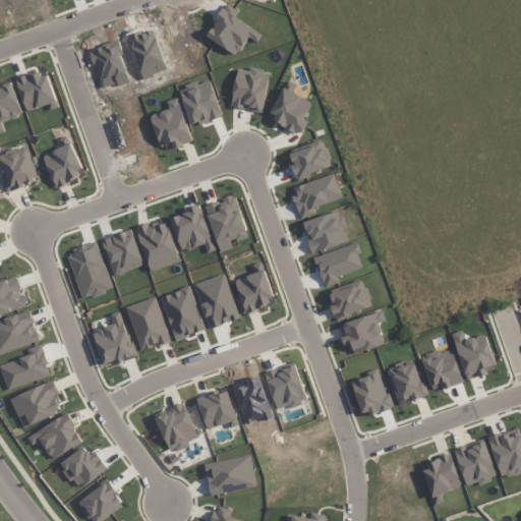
[(231,107),(263,113),(270,73),(238,67),(231,107)]
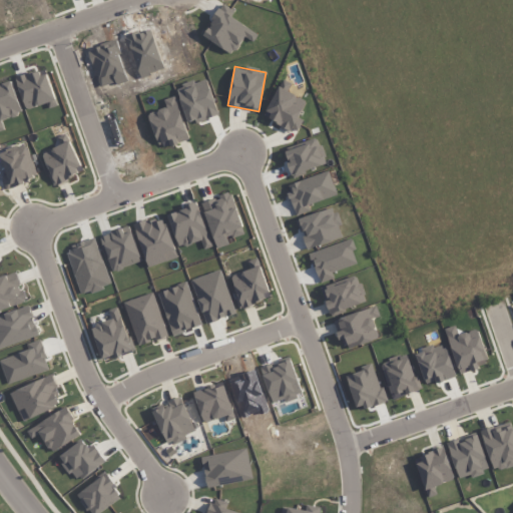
[(304,119),(299,117),(307,101),(289,92),(293,84),(284,79),(264,116),(297,133),(304,119)]
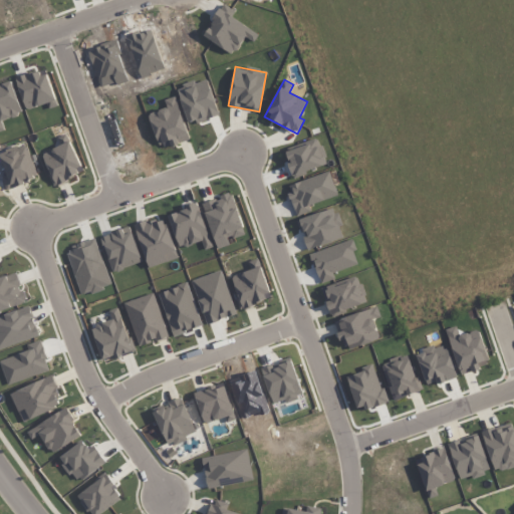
[(159,147),(168,144),(169,147),(191,141),(177,96),(165,100),(167,108),(150,114),(159,147)]
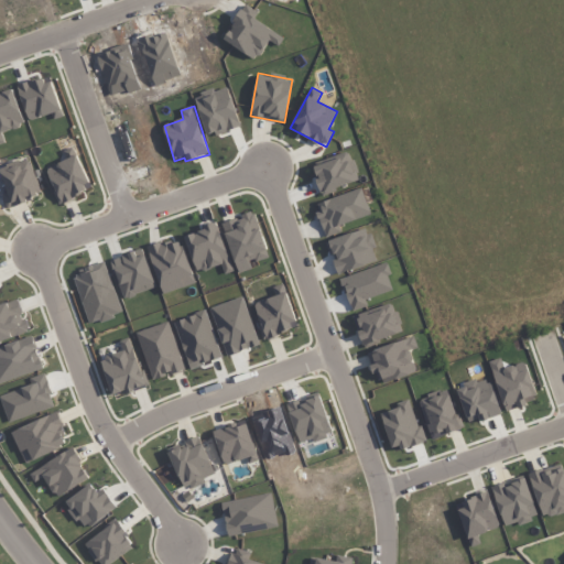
[(93,188),(74,147),(64,152),(67,160),(45,171),(61,204),(93,188)]
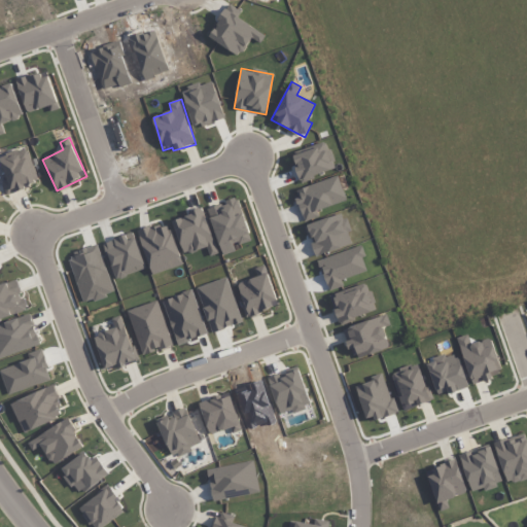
[(292,155),(301,181),(337,169),(327,143),(292,155)]
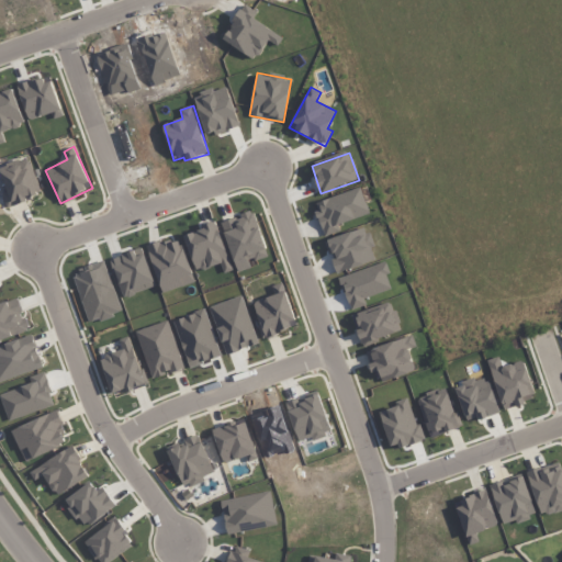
[(0,168),(8,192),(2,193),(7,208),(42,197),(30,158),(0,168)]
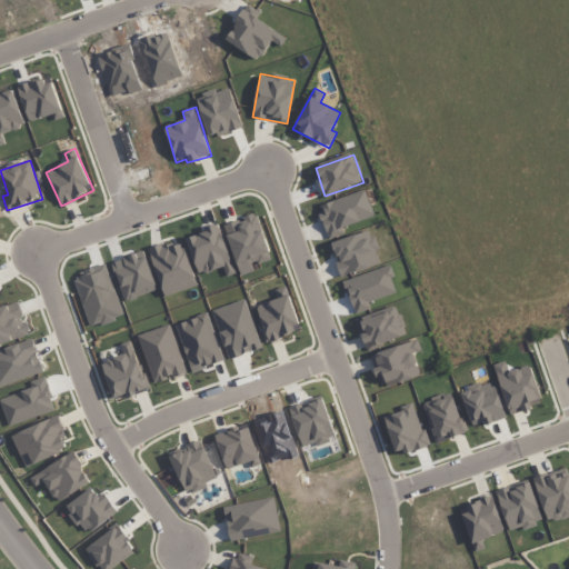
[(223,225),(241,276),(257,270),(255,266),(272,259),(257,213),(223,225)]
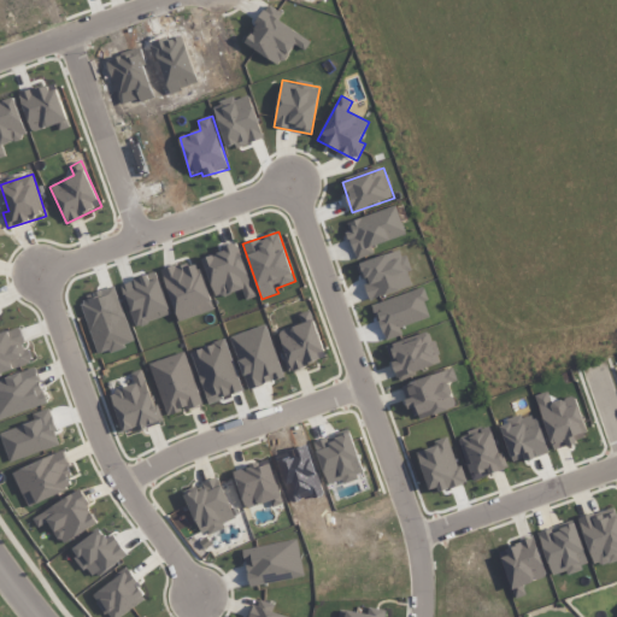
[(162,272),(180,322),(215,310),(197,260),(162,272)]
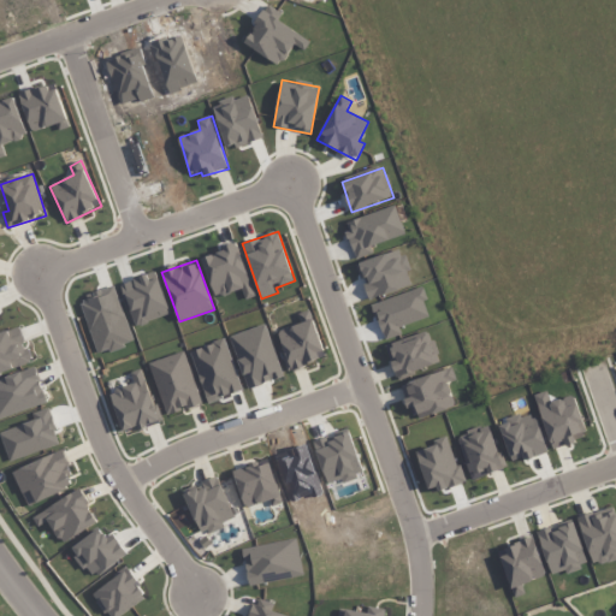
[(278,331),(290,369),(326,359),(311,311),(297,314),(301,324),(278,331)]
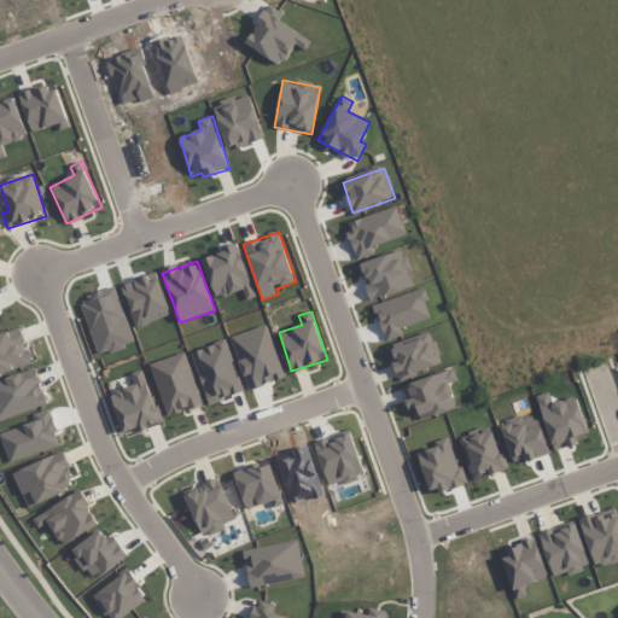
[(0,334),(0,374),(30,366),(19,330),(0,334)]
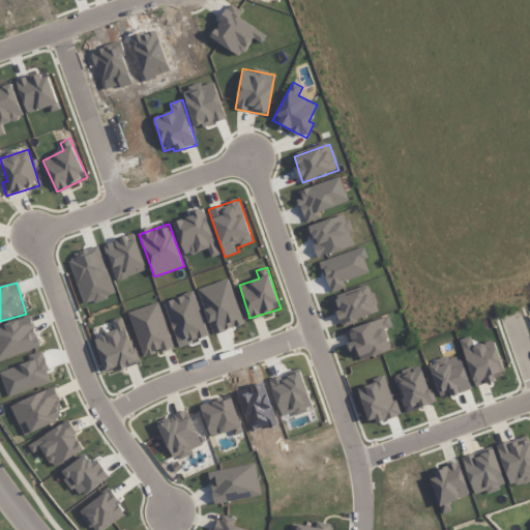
[(379,313),(370,285),(331,297),(335,311),(336,311),(341,325),(379,313)]
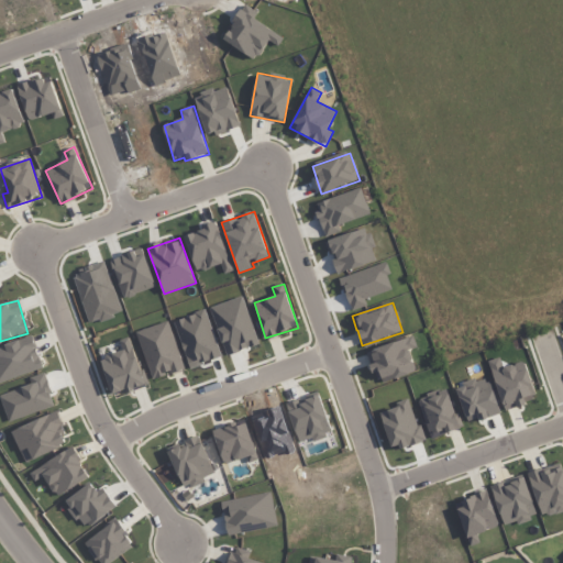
[(152,379),(184,370),(169,321),(138,331),(152,379)]
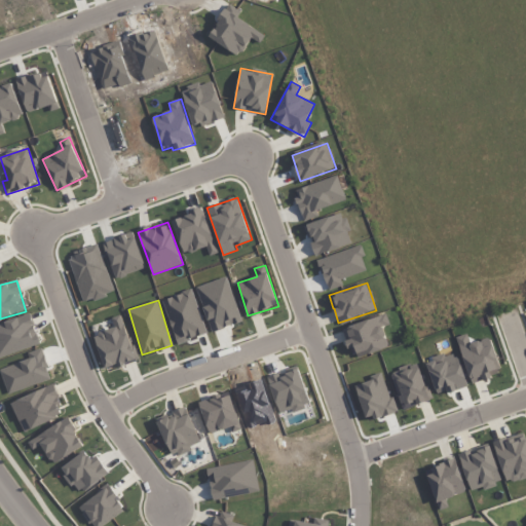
[(382,328),(389,325),(385,313),(342,329),(353,360),(389,346),(382,328)]
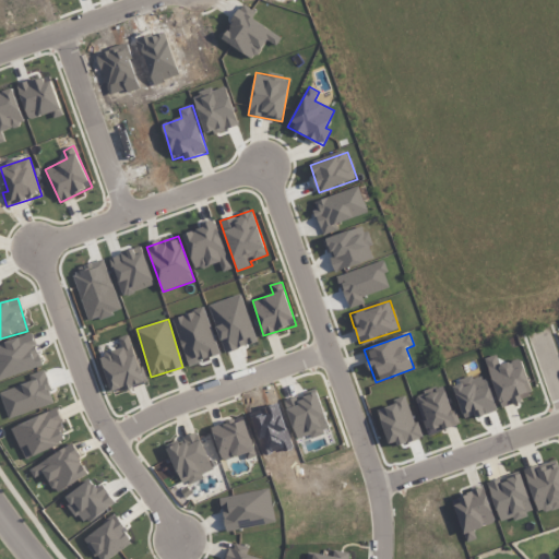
[(145,383),(130,334),(119,339),(122,348),(100,356),(111,392),(127,388),(127,390),(145,383)]
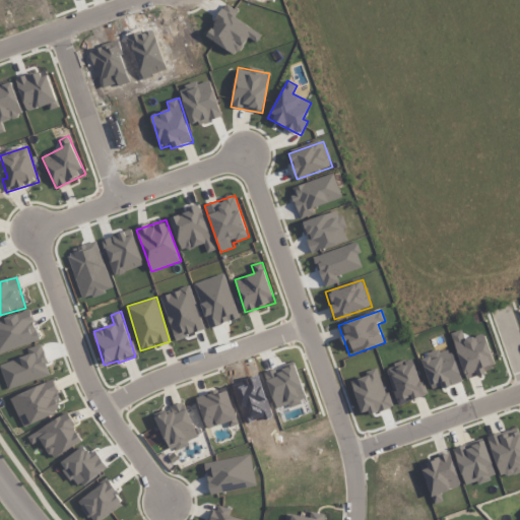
[(0,354),(41,338),(31,316),(20,320),(18,314),(4,319),(4,320),(0,321),(0,354)]
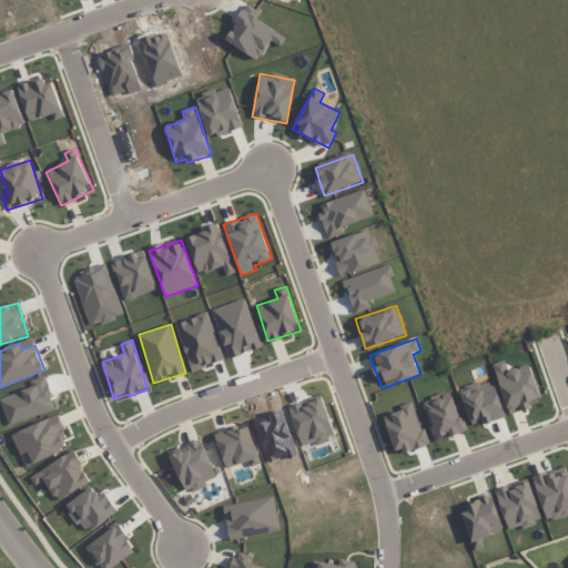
[(540,399),(529,364),(508,371),(505,361),(494,364),(509,415),(531,408),(530,403),(540,399)]
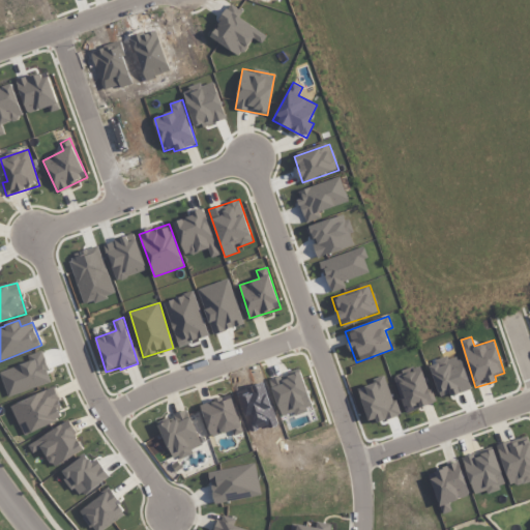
[(434,405),(422,366),(393,375),(406,413),(434,405)]
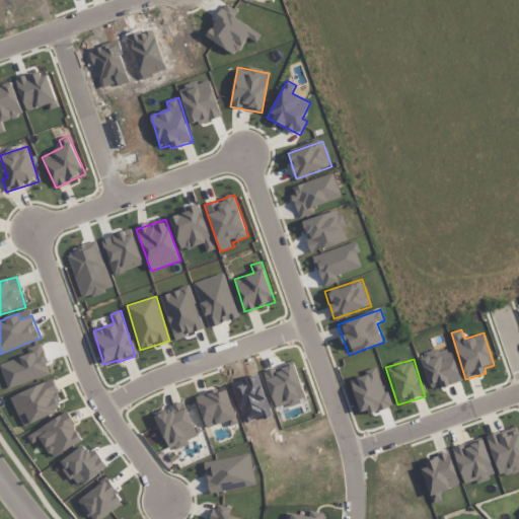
[(11,397),(23,427),(65,409),(53,379),(11,397)]
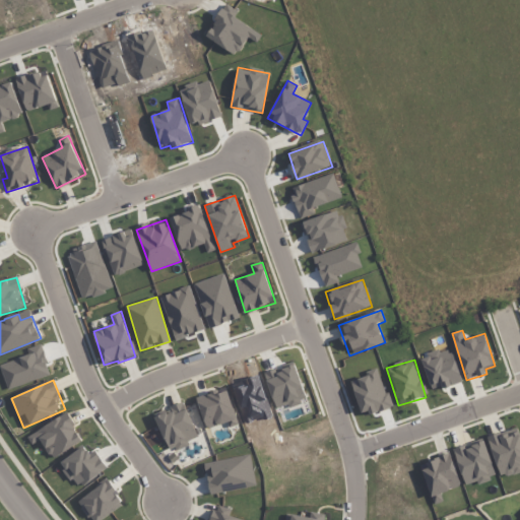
[(229,390),(219,393),(218,391),(197,397),(206,429),(237,419),(229,390)]
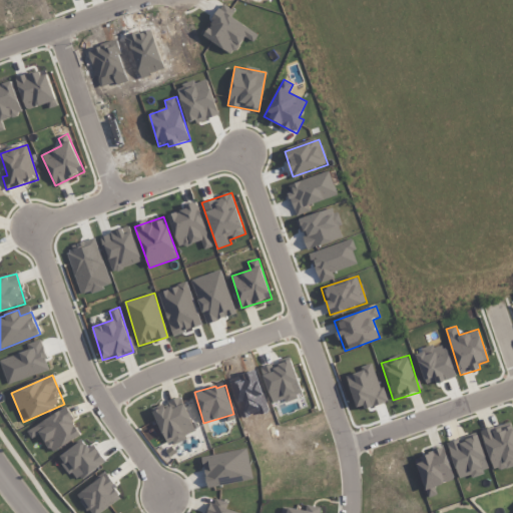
[(195,431),(181,397),(169,402),(170,405),(153,412),(168,446),(187,438),(185,435),(195,431)]
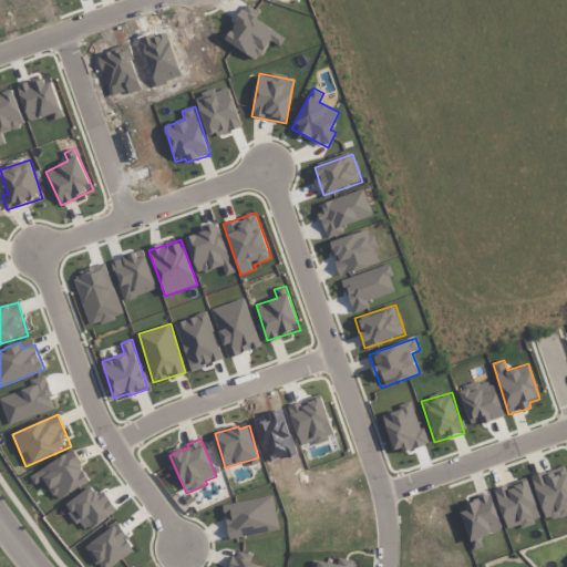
[(92,481),(74,451),(30,475),(35,485),(44,480),(57,501),(92,481)]
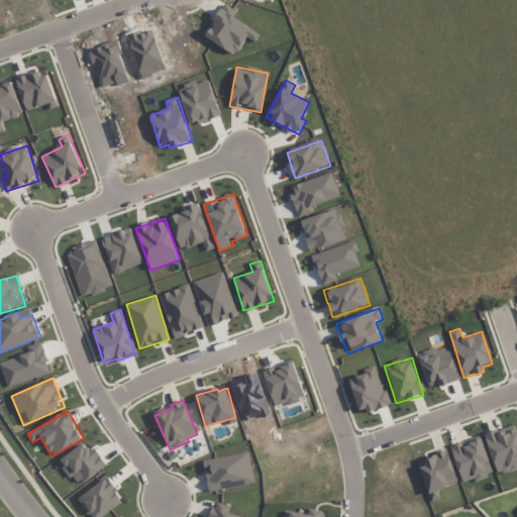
[(486,436),(497,476),(516,469),(516,429),(516,427),(486,436)]
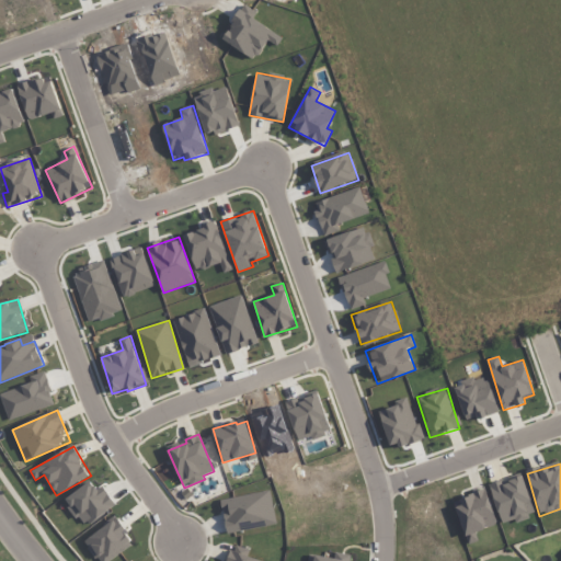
[(502,524),(535,514),(523,476),(490,487),(502,524)]
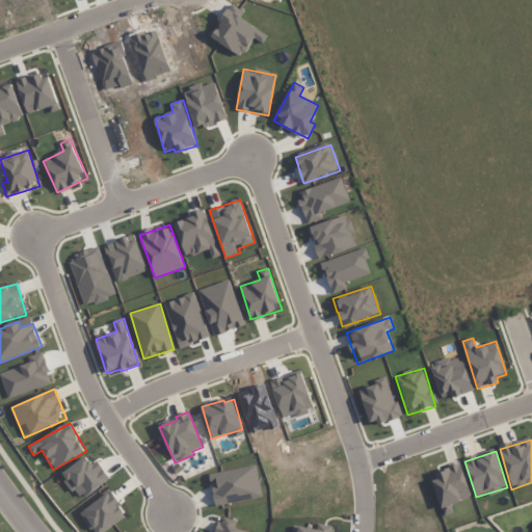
[(75,477),(83,494),(107,480),(97,461),(79,471),(81,473),(75,477)]
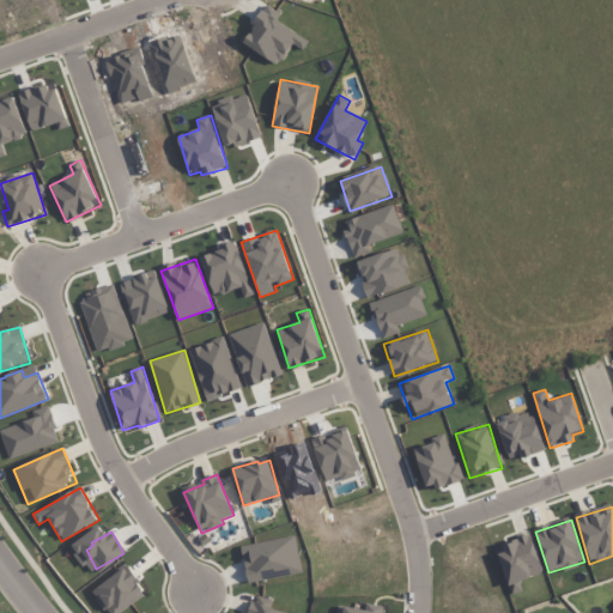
[(496,550),(509,586),(544,572),(530,536),(496,550)]
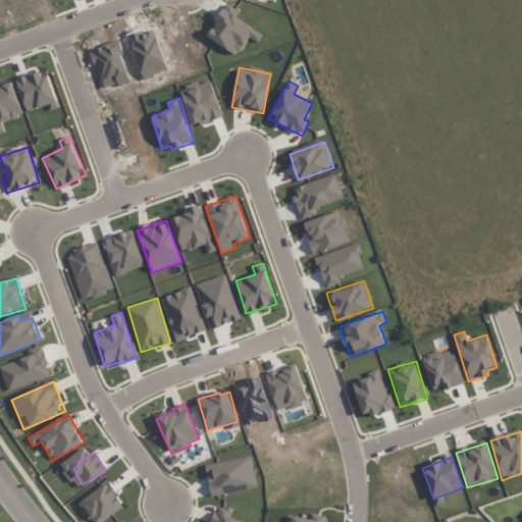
[(82,501),(93,521),(121,505),(110,484),(82,501)]
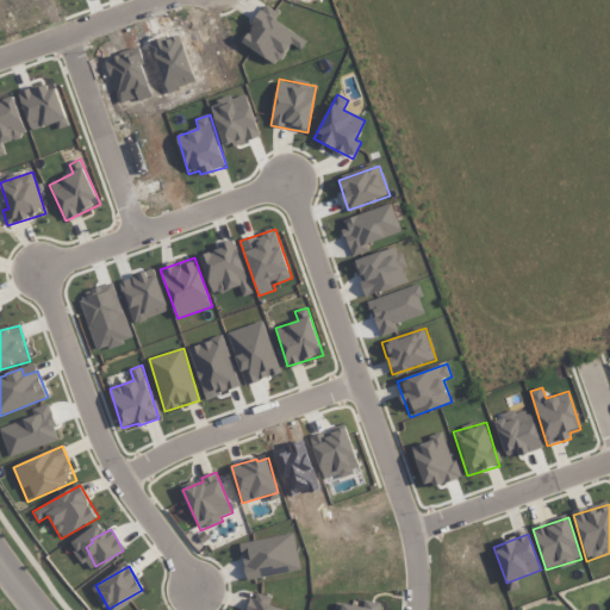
[(286,609),(253,599),(249,609),(286,609)]
